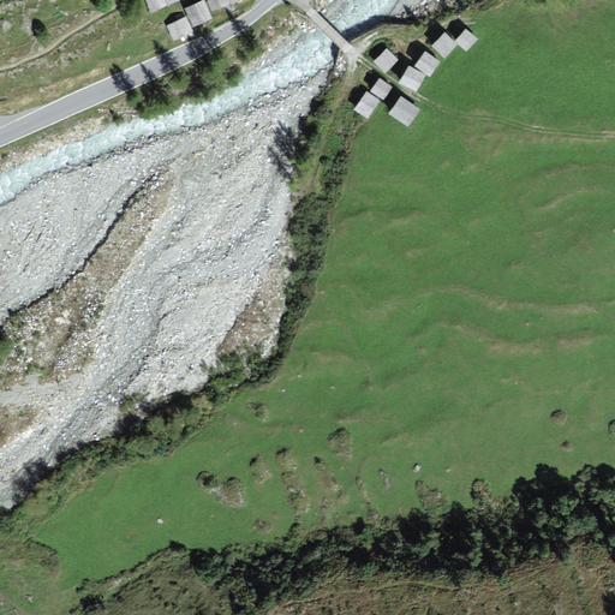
[(160,0),(141,0),(147,13),(162,7),(160,0)]
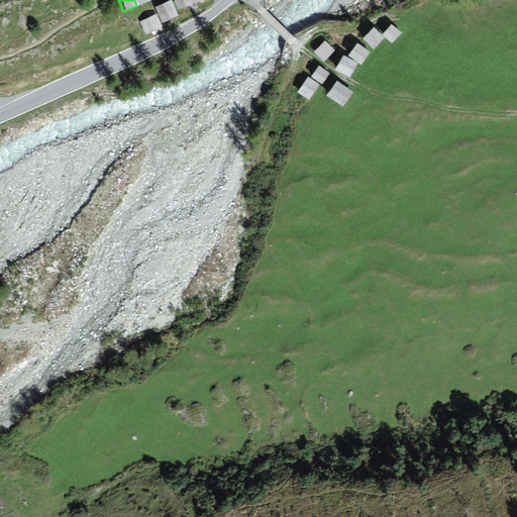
[(186,0),(170,0),(175,11),(189,5),(186,0)]
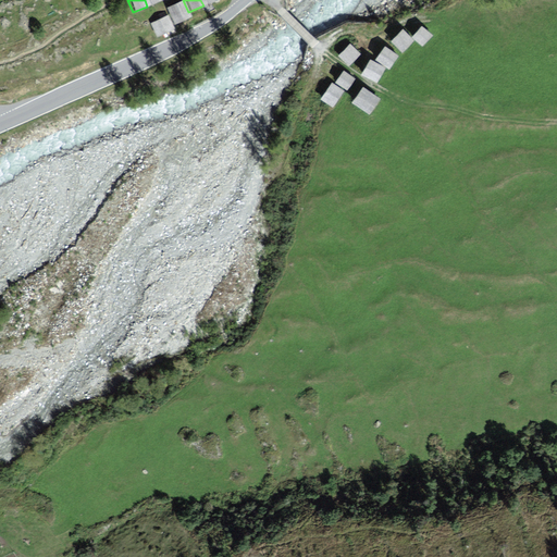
[(181,4),(169,9),(174,24),(187,19),(181,4)]
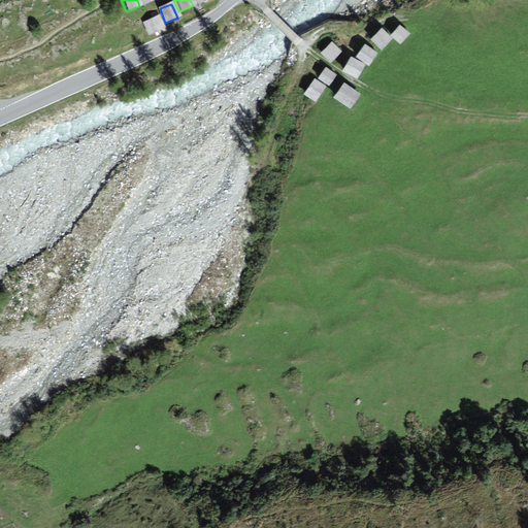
[(158,15),(140,24),(145,37),(163,29),(158,15)]
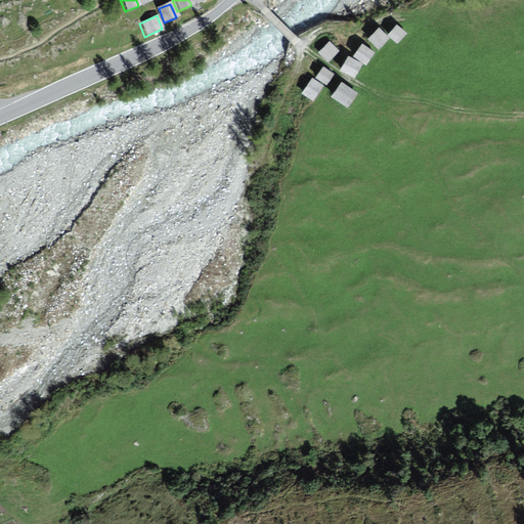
[(405,37),(395,28),(387,37),(396,46),(405,37)]
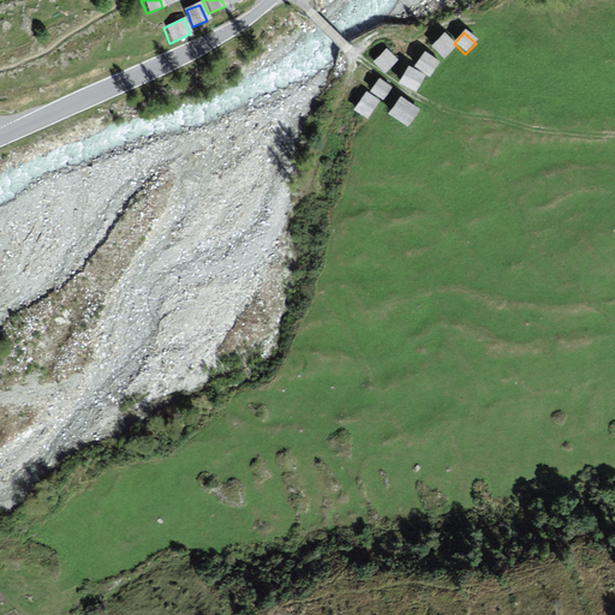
[(445,35),(430,47),(442,60),(455,48),(445,35)]
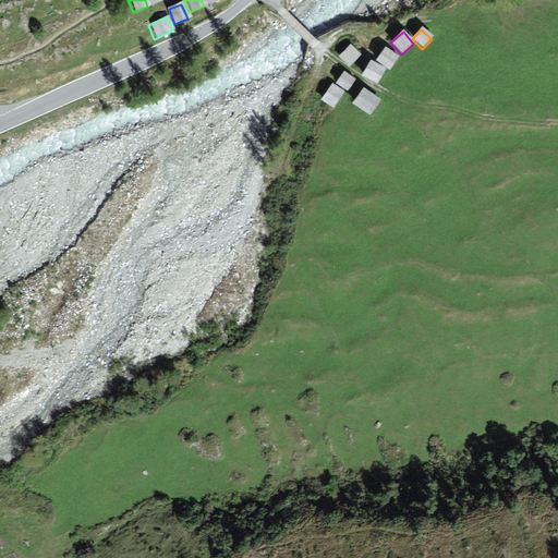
[(351,44),(340,55),(350,65),(361,55),(351,44)]
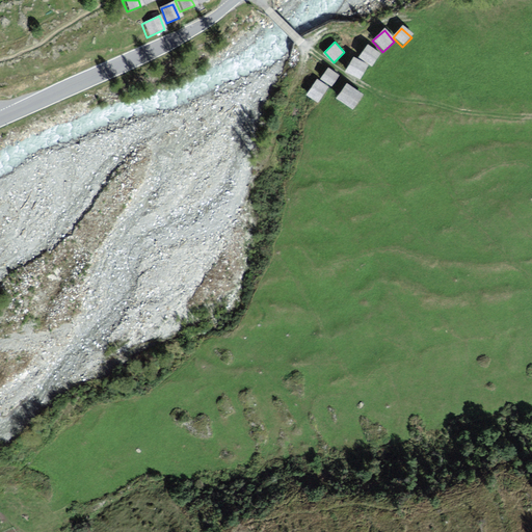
[(366,47),(360,56),(372,64),(377,55),(366,47)]
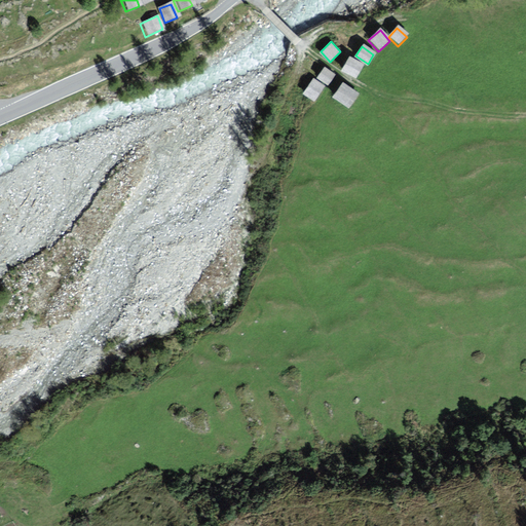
[(363,66),(348,58),(341,70),(357,78),(363,66)]
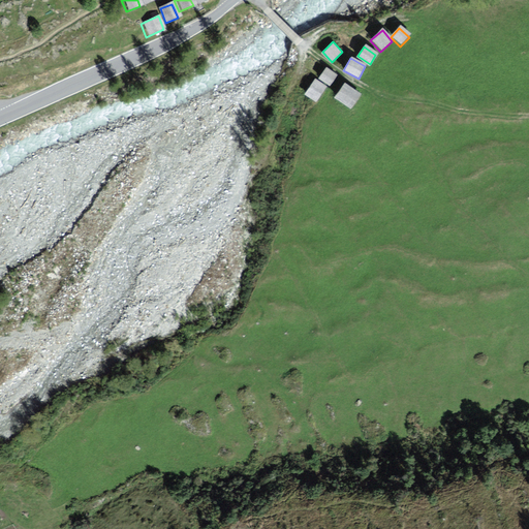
[(325,67),(318,79),(330,85),(337,73),(325,67)]
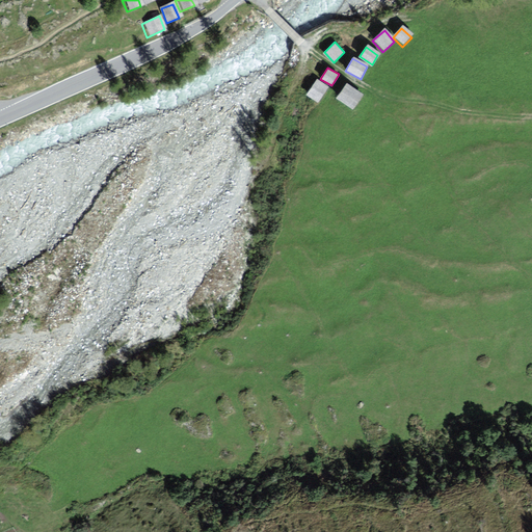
[(316,80),(306,96),(317,102),(326,87),(316,80)]
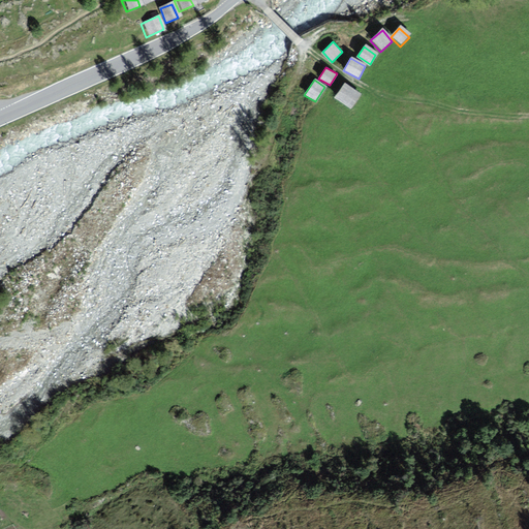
[(342,81),(333,97),(350,107),(360,91),(342,81)]
